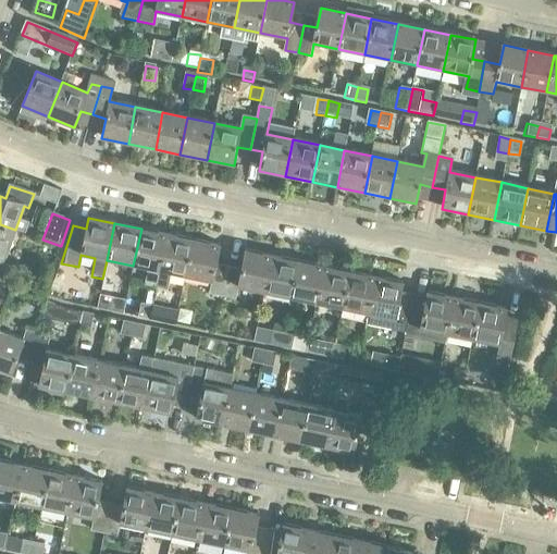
[(0,266),(2,267),(15,230),(0,224),(0,266)]
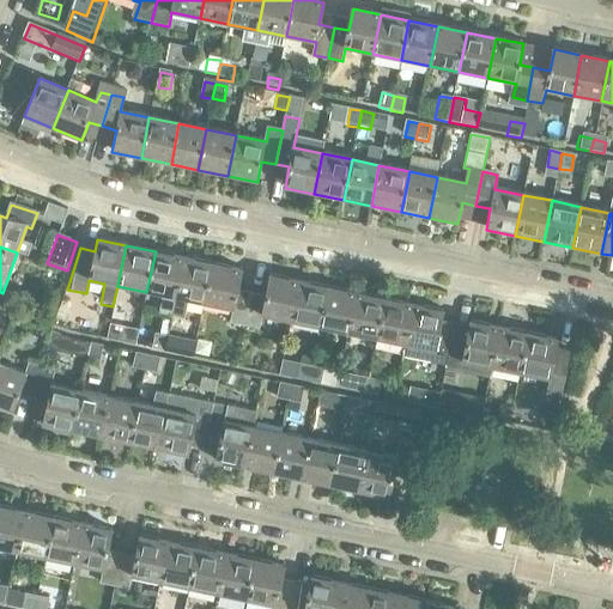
[(170,316),(183,257),(156,251),(146,292),(163,296),(159,314),(170,316)]
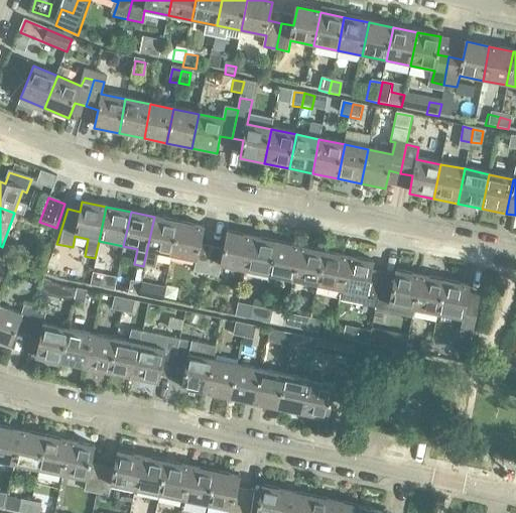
[(171,256),(179,222),(154,217),(143,266),(155,269),(158,254),(171,256)]
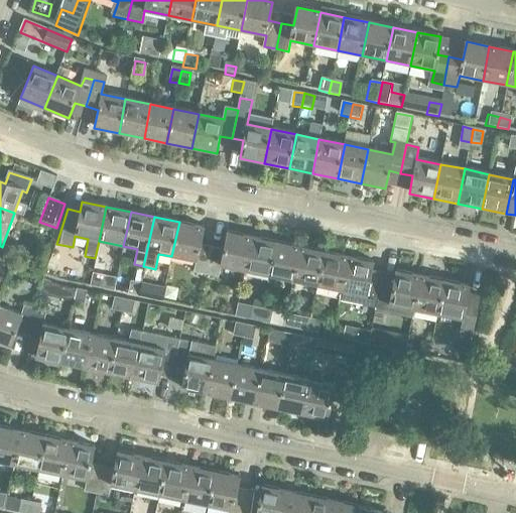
[(207,275),(212,248),(200,245),(204,228),(179,222),(171,256),(197,262),(194,273),(207,275)]
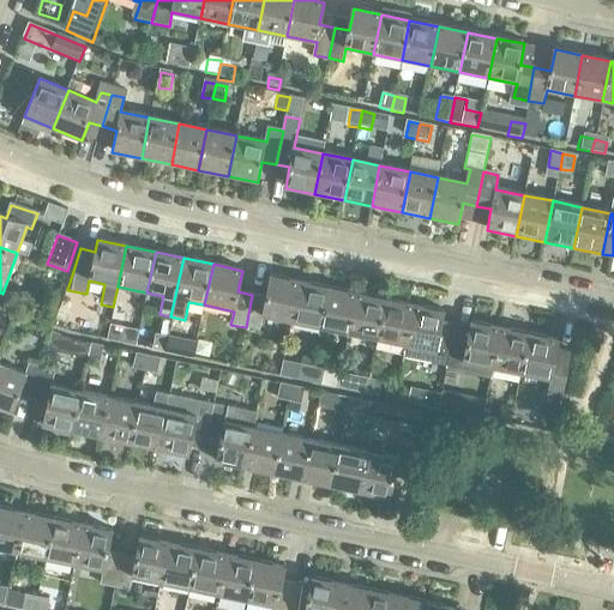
[(290,322),(299,283),(271,277),(266,299),(252,295),(246,327),(259,331),(262,316),(290,322)]
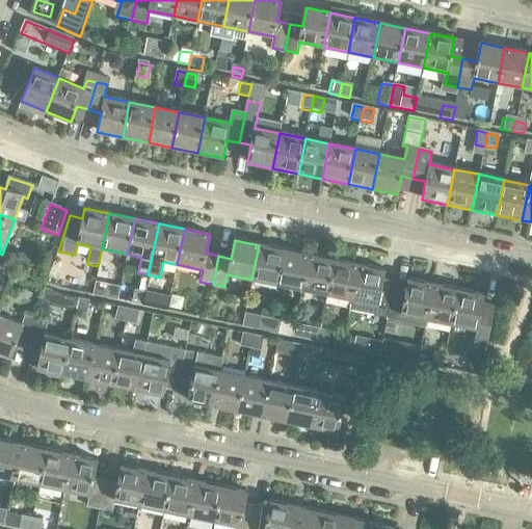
[(276,285),(284,250),(259,245),(251,280),(276,285)]
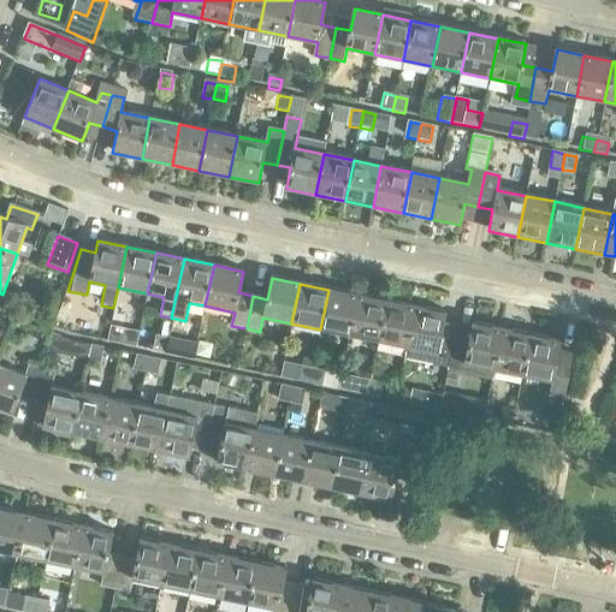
[(349,336),(357,296),(329,290),(320,330),(349,336)]
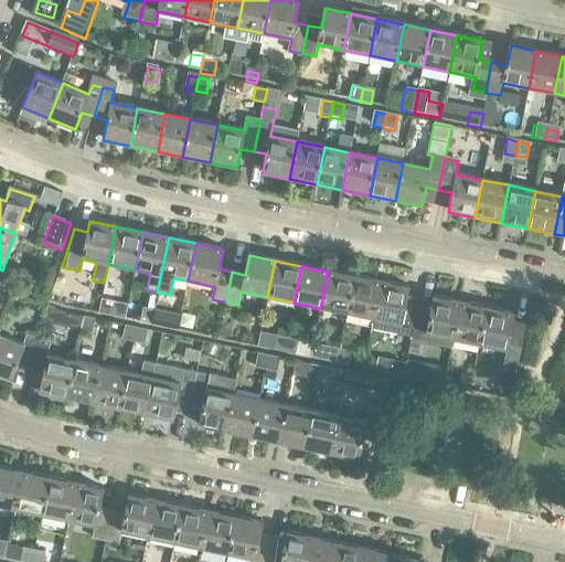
[(347,314),(354,277),(328,272),(320,308),(347,314)]
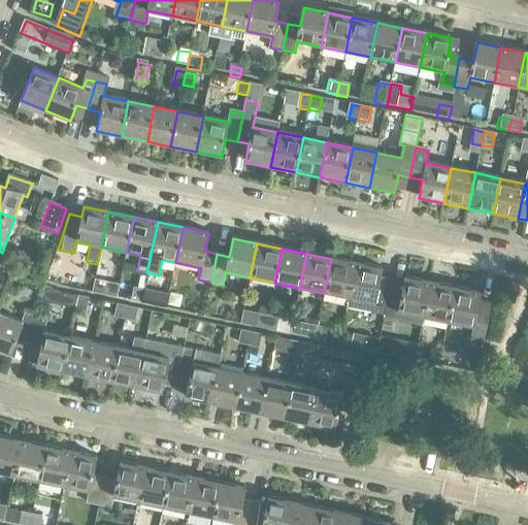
[(349,298),(356,264),(331,259),(324,293),(349,298)]
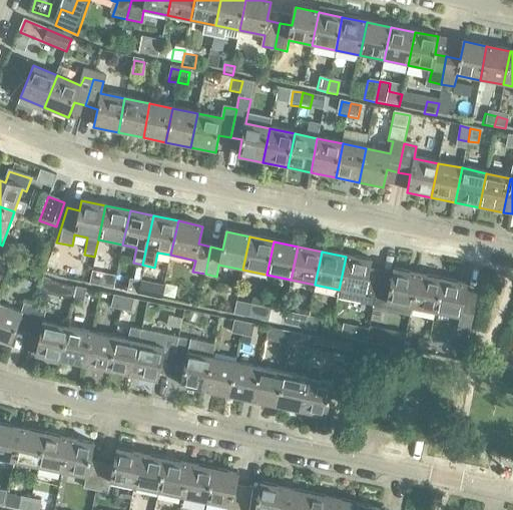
[(373,308),(379,282),(367,280),(371,262),(346,257),(339,290),(337,301),(373,308)]
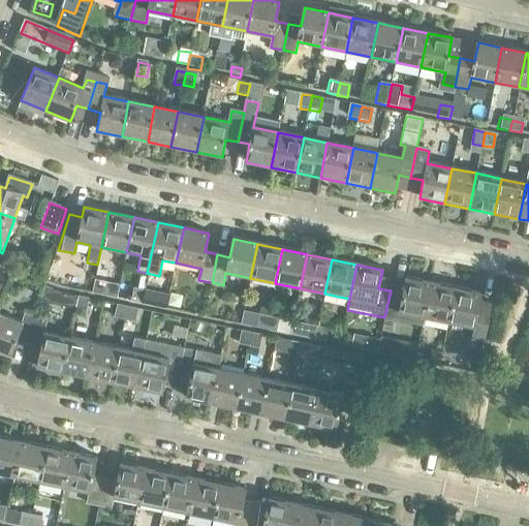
[(424,317),(431,283),(406,278),(403,294),(391,290),(384,317),(397,320),(399,312),(424,317)]
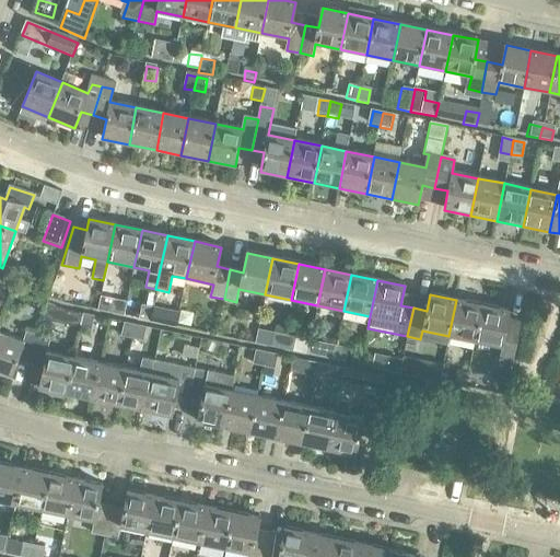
[(107,313),(111,299),(100,297),(96,311),(107,313)]
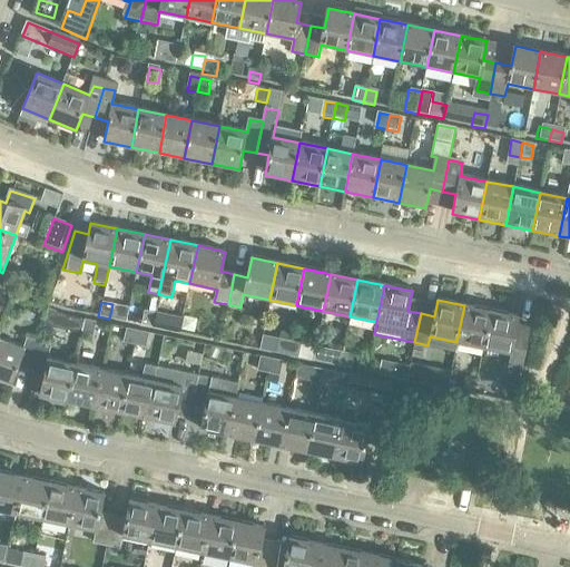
[(483,348),(491,311),(464,305),(457,342),(483,348)]
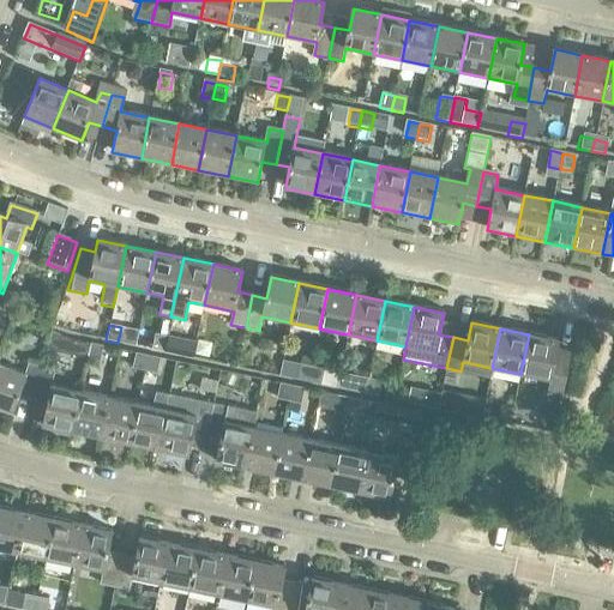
[(163,354),(167,338),(154,334),(150,350),(163,354)]
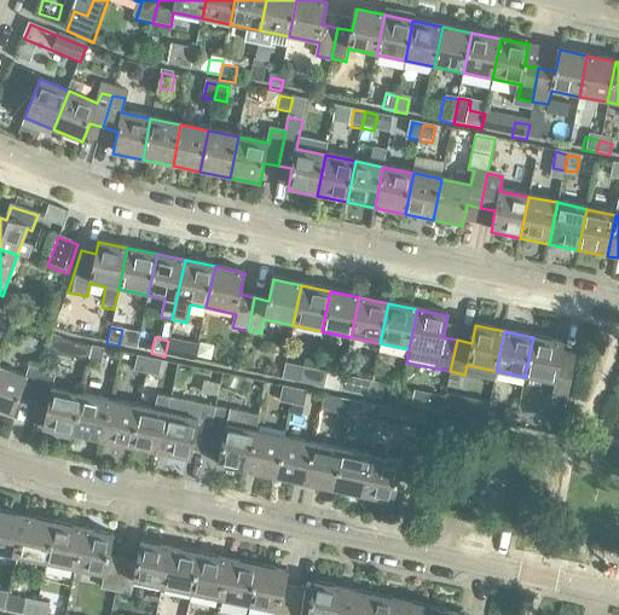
[(533,337),(525,377),(555,383),(551,399),(566,401),(572,378),(557,375),(563,343),(533,337)]
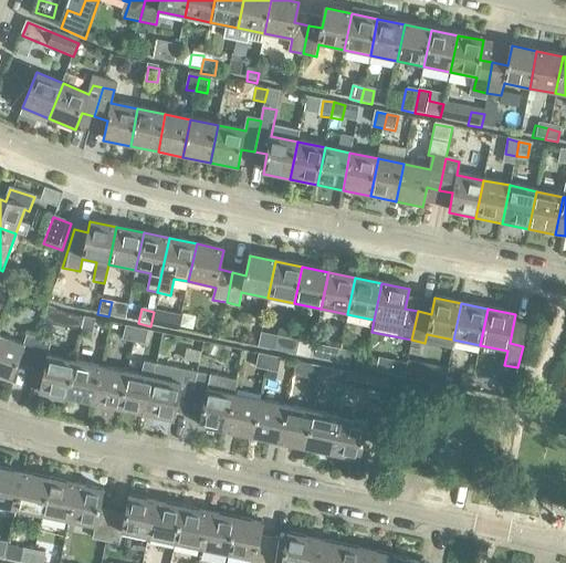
[(48,310),(43,325),(55,329),(60,313),(48,310)]
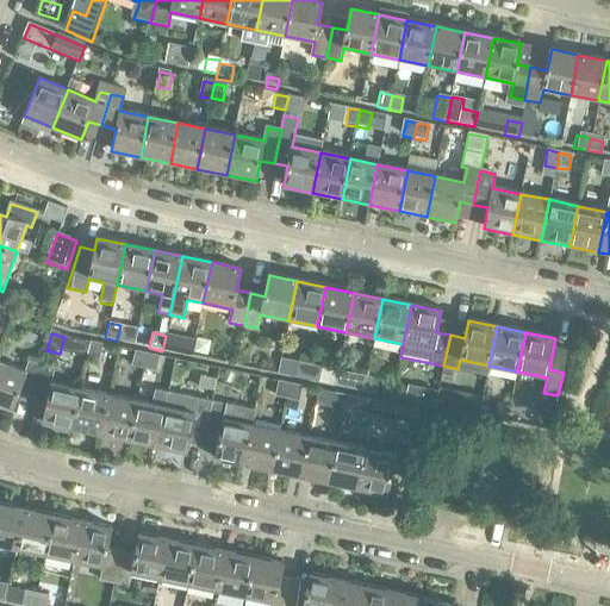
[(166,336),(162,351),(174,354),(178,338),(166,336)]
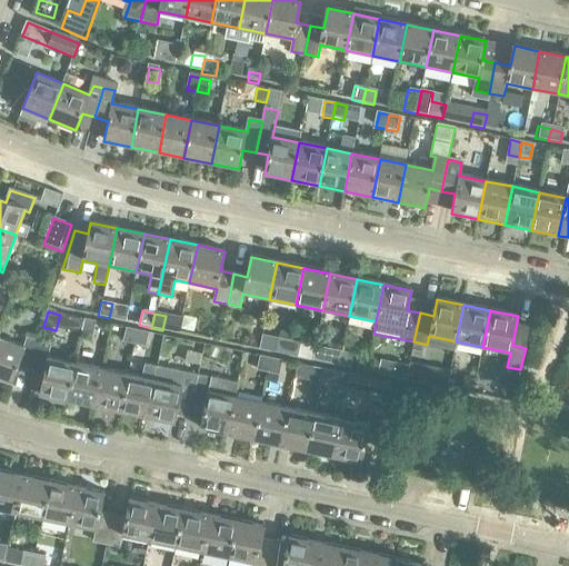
[(93,335),(97,321),(85,319),(82,333),(93,335)]
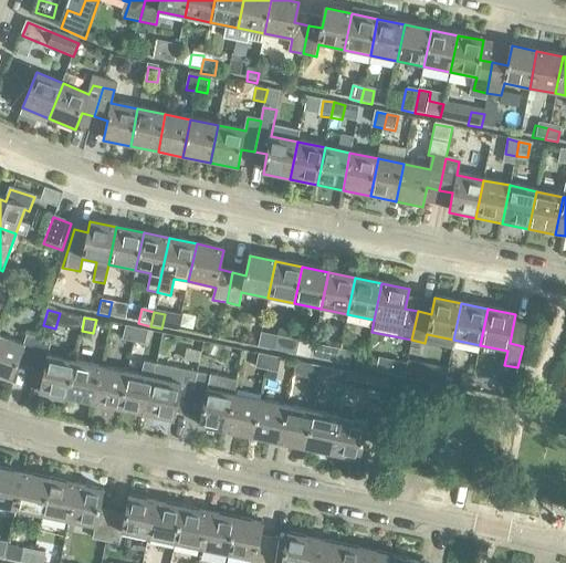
[(134,344),(137,330),(124,326),(121,342),(134,344)]
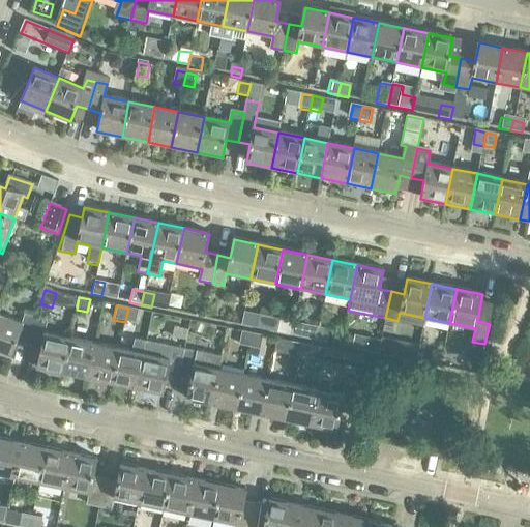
[(63,374),(69,340),(45,333),(47,323),(50,313),(39,309),(36,320),(28,346),(40,350),(36,369),(63,374)]
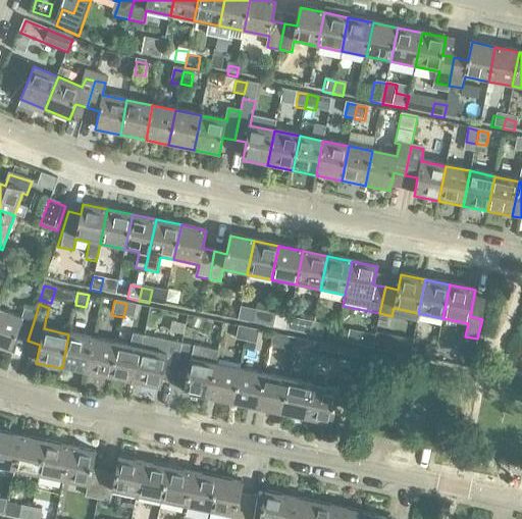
[(126,304),(123,317),(135,319),(137,306),(126,304)]
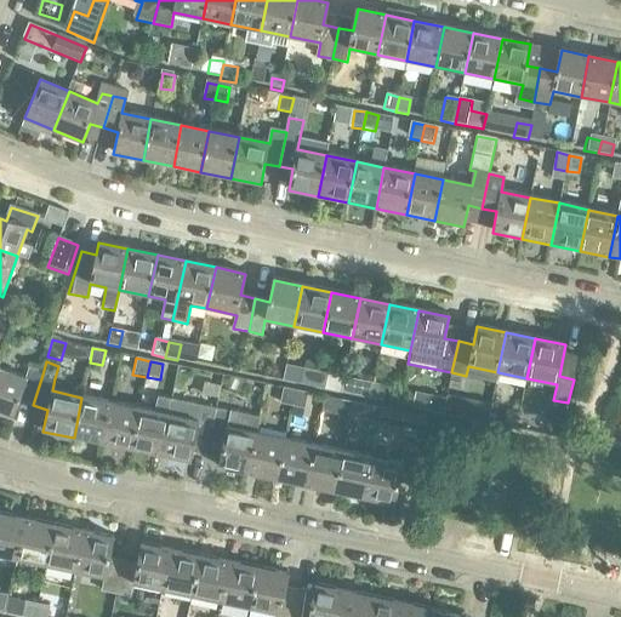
[(33,405),(43,375),(29,370),(27,378),(0,369),(0,412),(13,417),(18,400),(33,405)]
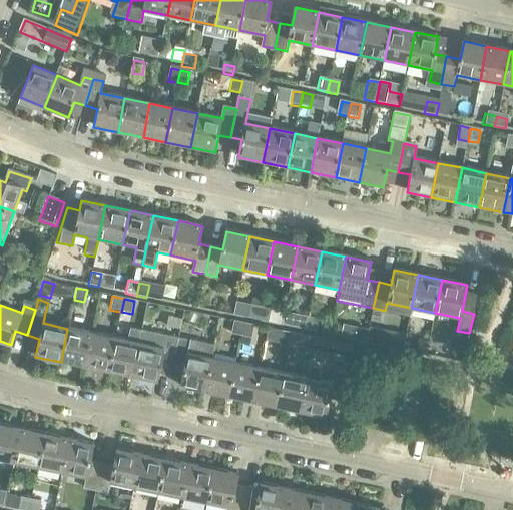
[(257,320),(260,308),(249,306),(247,318),(257,320)]
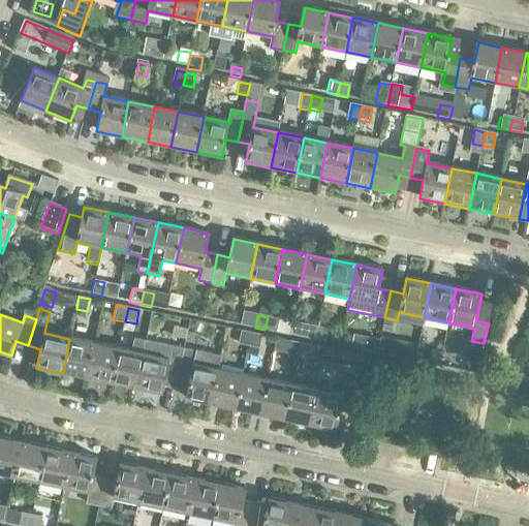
[(276,332),(278,319),(268,317),(265,330),(276,332)]
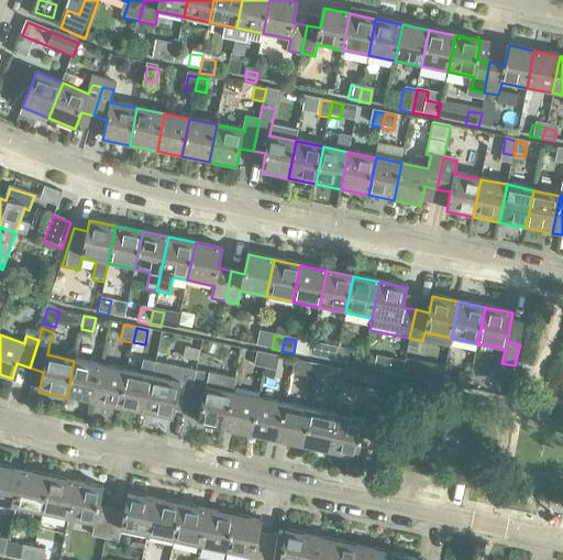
[(335,362),(339,349),(328,347),(326,360),(335,362)]
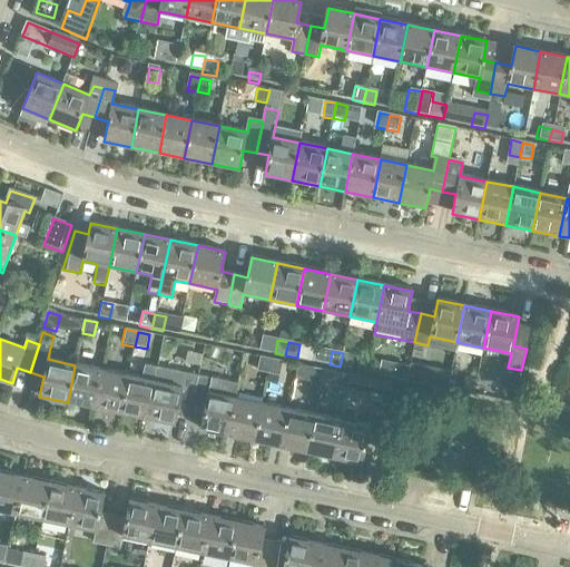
[(343,353),(340,367),(351,369),(353,355),(343,353)]
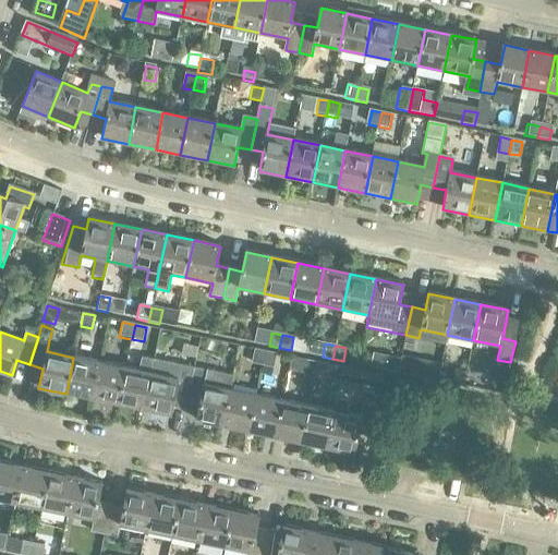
[(263,366),(266,352),(254,350),(251,364),(263,366)]
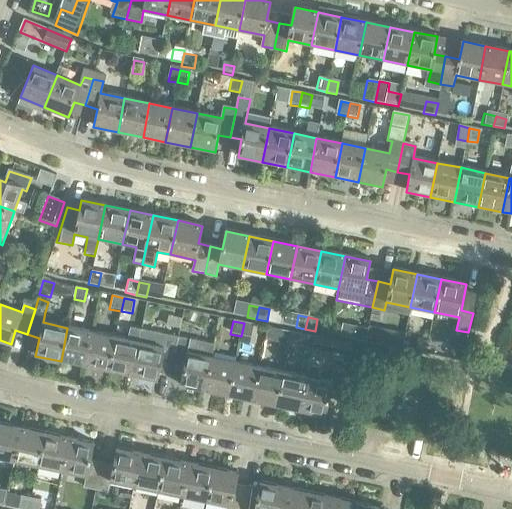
[(244,323),(241,336),(251,338),(254,325),(244,323)]
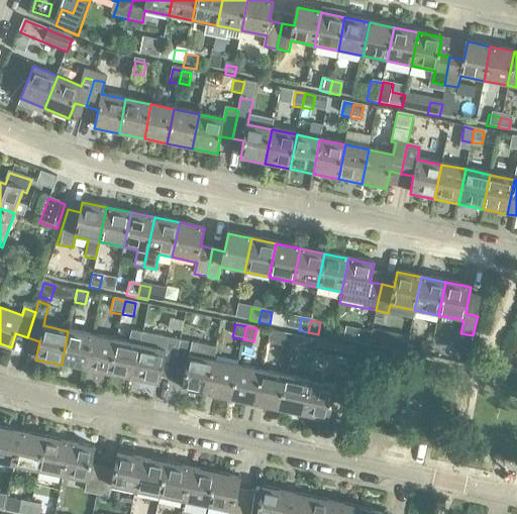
[(358,330),(355,343),(369,346),(371,333),(358,330)]
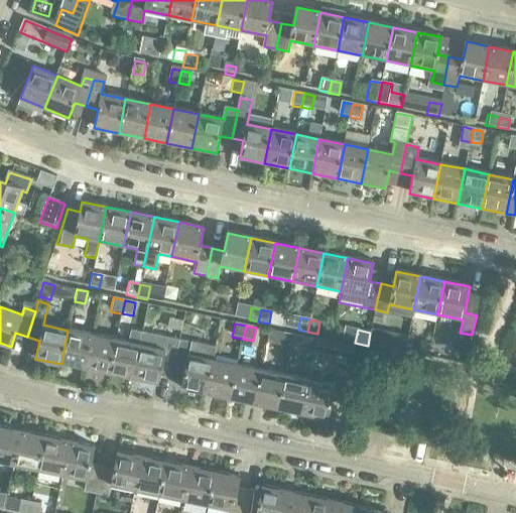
[(370,333),(368,345),(379,347),(382,333),(371,330),(370,333)]
